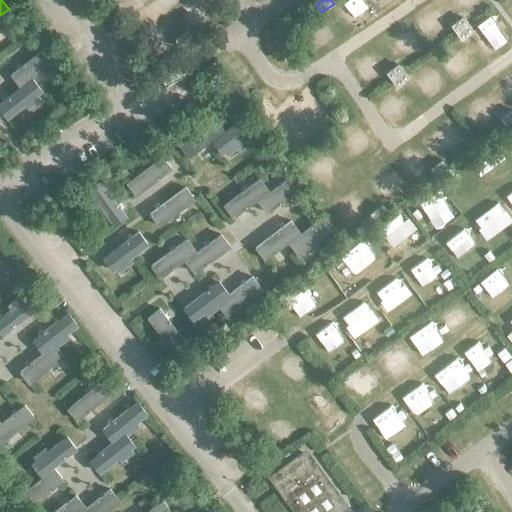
[(474,31),(463,16),(450,25),(461,40),(474,31)]
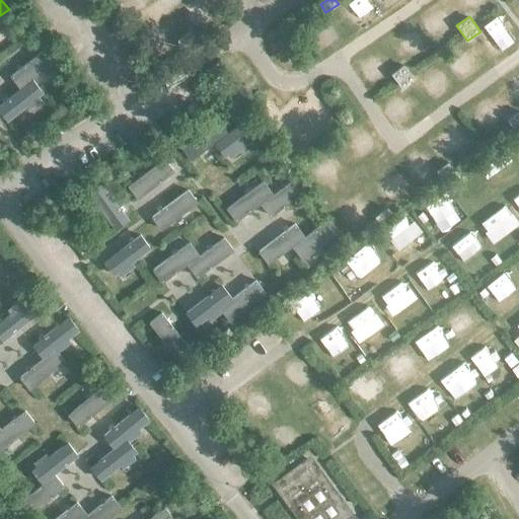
[(191,30),(176,39),(181,48),(196,39),(191,30)]
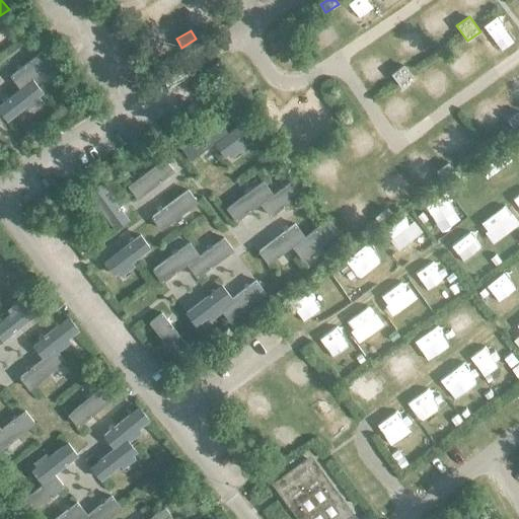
[(47,47),(9,74),(19,87),(32,77),(56,59),(47,47)]
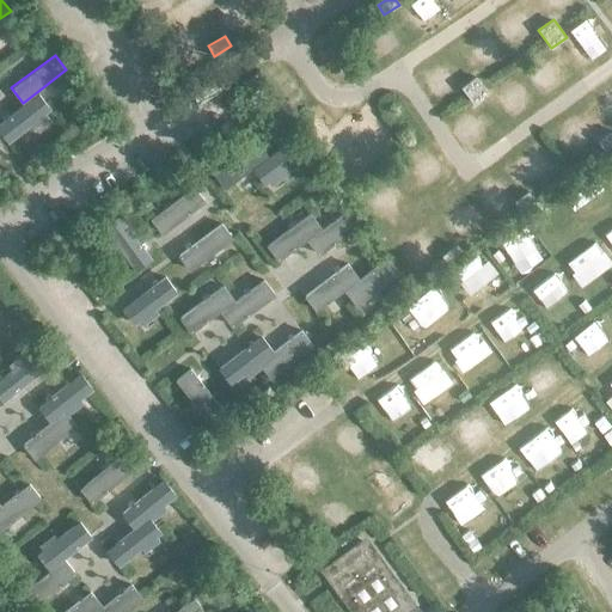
[(461,86),(475,104),(489,92),(476,75),(461,86)]
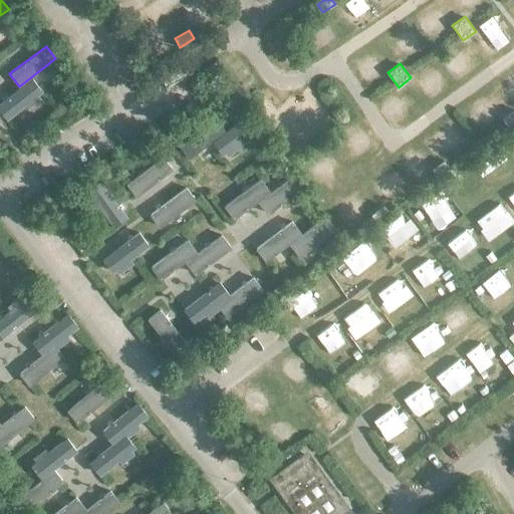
[(19,86),(0,101),(0,110),(7,119),(43,90),(32,76),(19,86)]
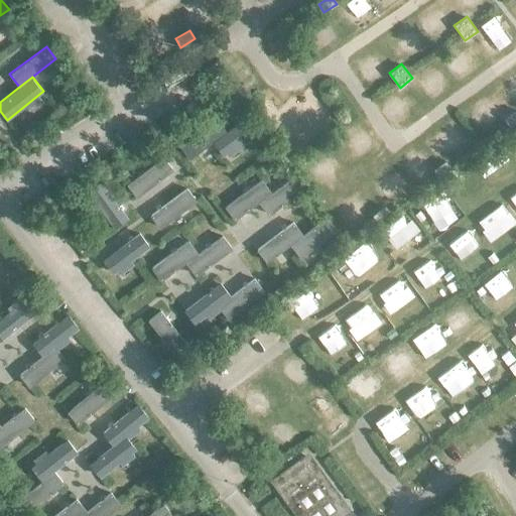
[(515,109),(504,118),(510,126),(515,121),(515,109)]
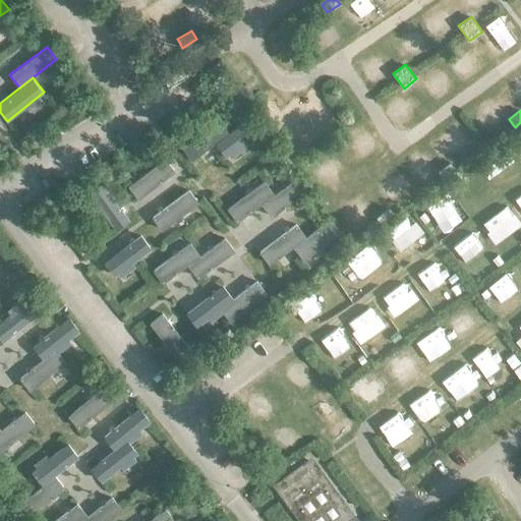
[(251,114),(228,131),(215,142),(225,157),(263,129),(251,114)]
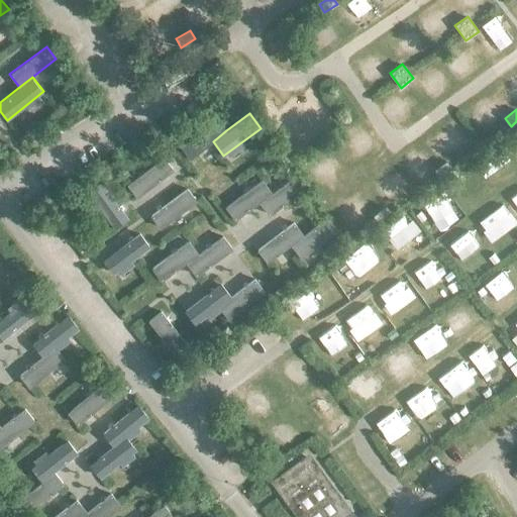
[(190,160),(213,141),(226,130),(217,118),(180,145),(190,160)]
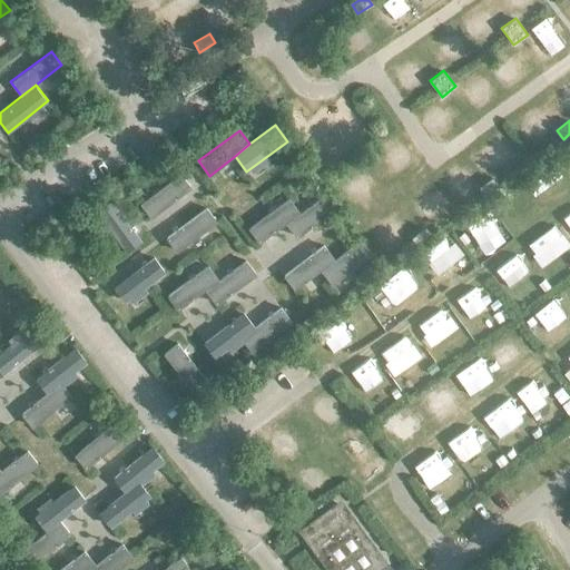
[(363,164),(377,154),(372,145),(357,155),(363,164)]
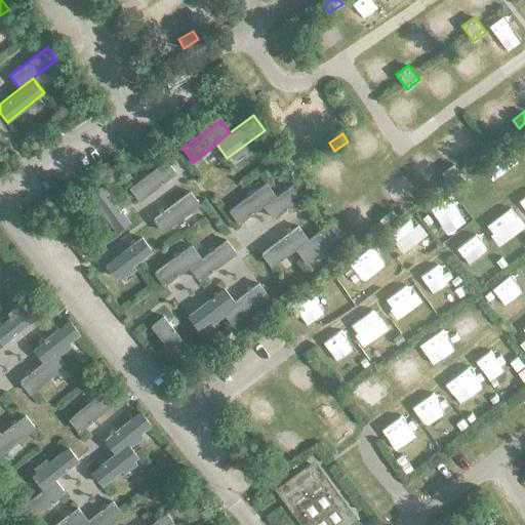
[(138,200),(176,172),(166,159),(128,187),(138,200)]
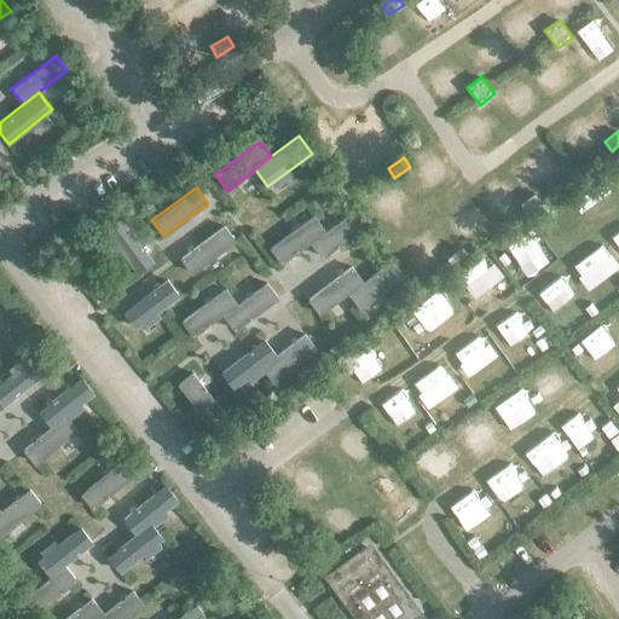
[(534,192),(520,203),(526,212),(542,201),(534,192)]
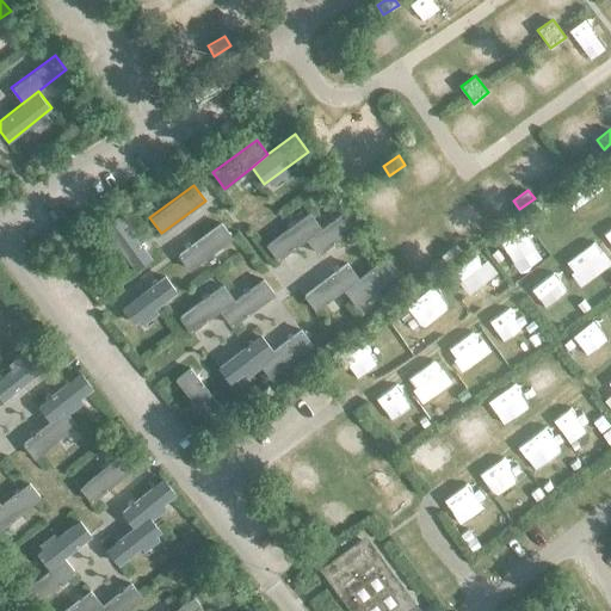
[(318,254),(362,222),(351,205),(321,227),(306,239),(318,254)]
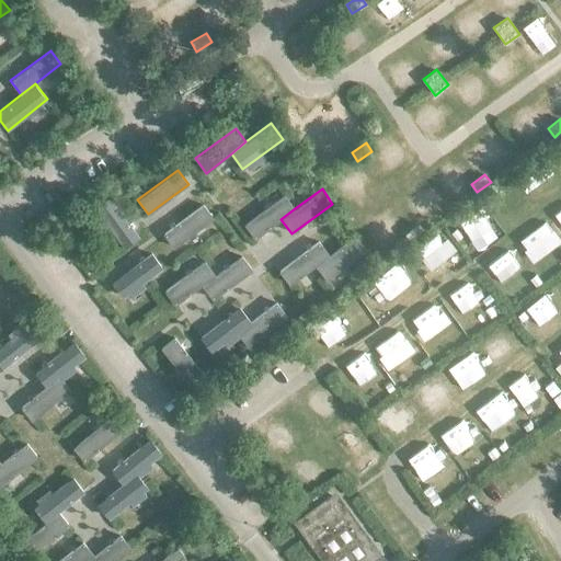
[(295,208),(285,194),(244,225),(255,238),(281,219),(295,208)]
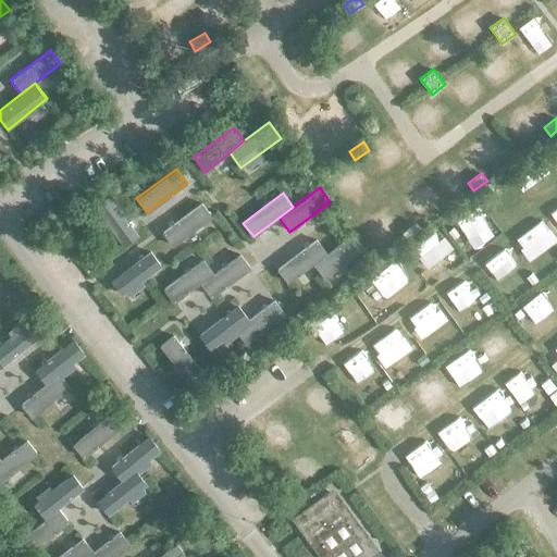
[(124,246),(138,234),(109,194),(94,206),(124,246)]
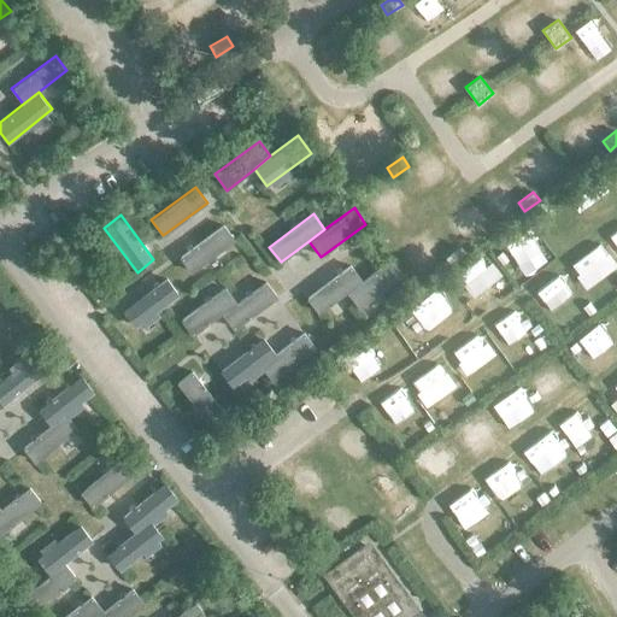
[(223,224),(180,257),(191,272),(235,240),(223,224)]
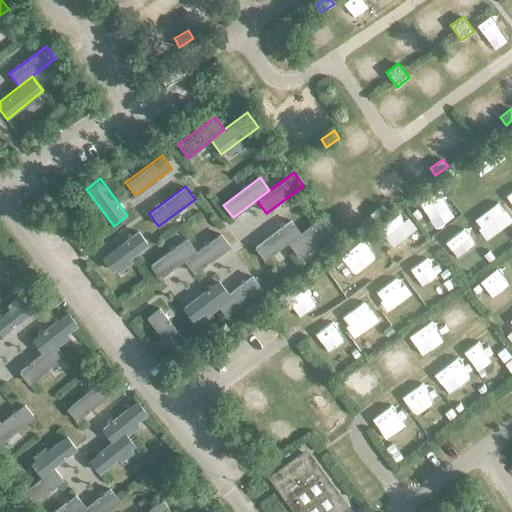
[(382,204),(370,213),(376,220),(388,211),(382,204)]
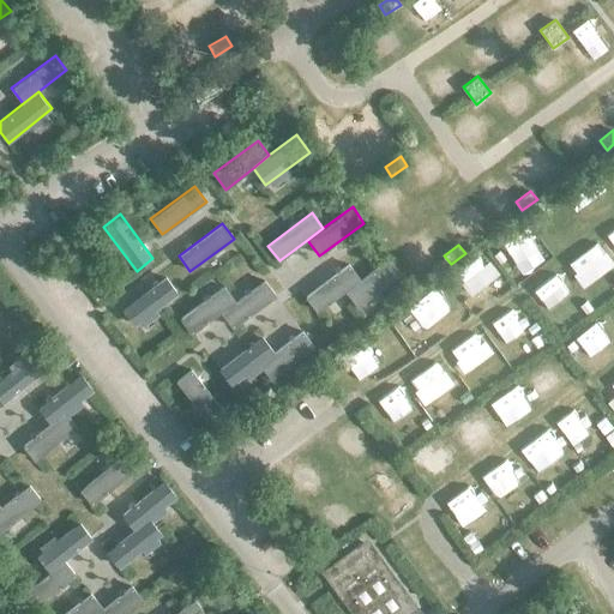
[(345,290),(357,306),(401,272),(389,257),(361,278),(345,290)]
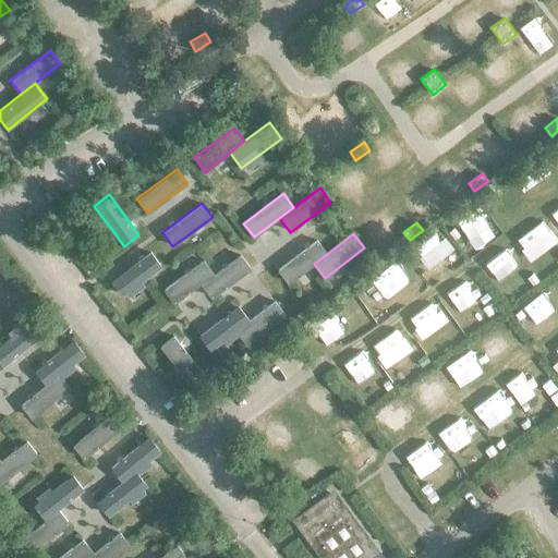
[(288,283),(314,264),(328,253),(317,240),(278,270),(288,283)]
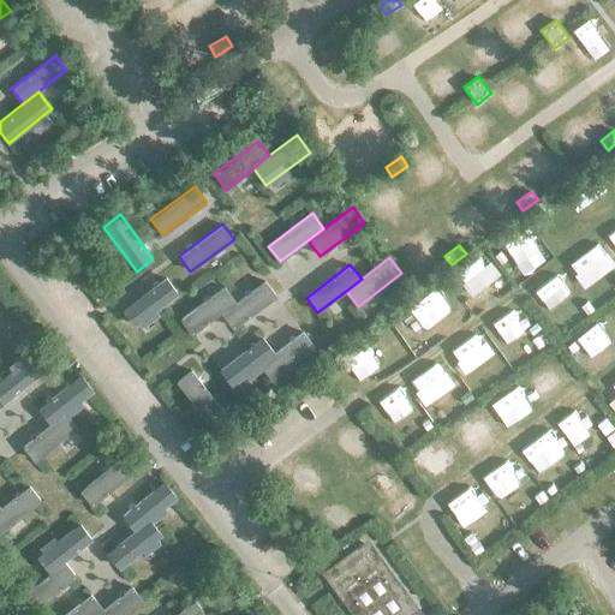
[(179,293),(166,276),(121,310),(135,327),(179,293)]
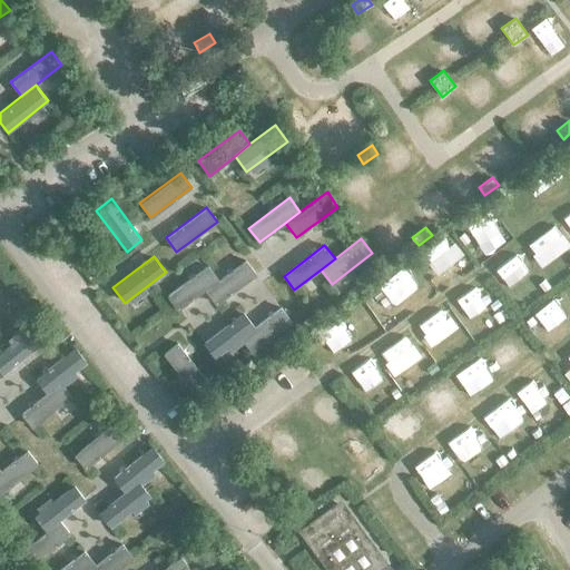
[(218,279),(205,290),(215,304),(256,274),(246,259),(218,279)]
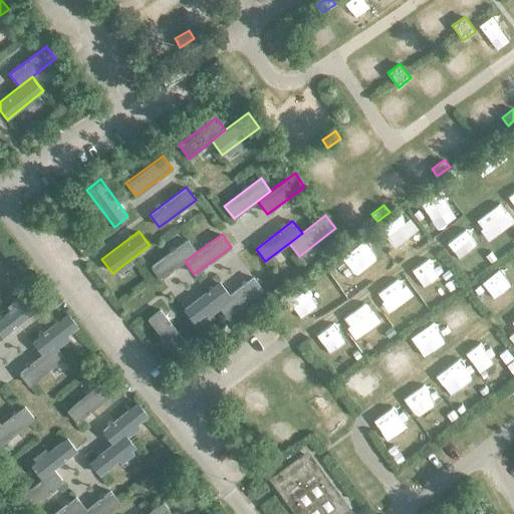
[(161,279),(185,261),(197,252),(187,238),(151,266),(161,279)]
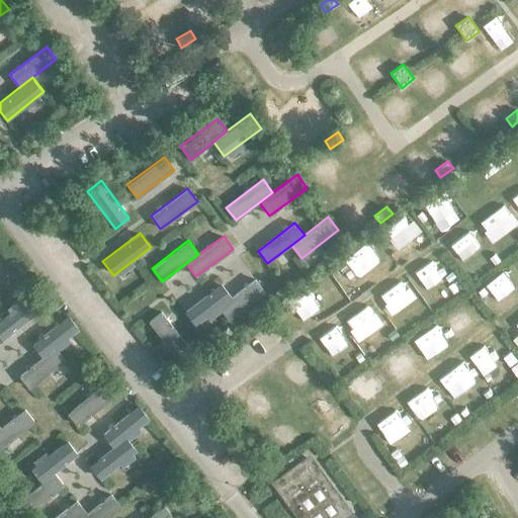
[(255,278),(232,296),(219,307),(228,320),(265,291),(255,278)]
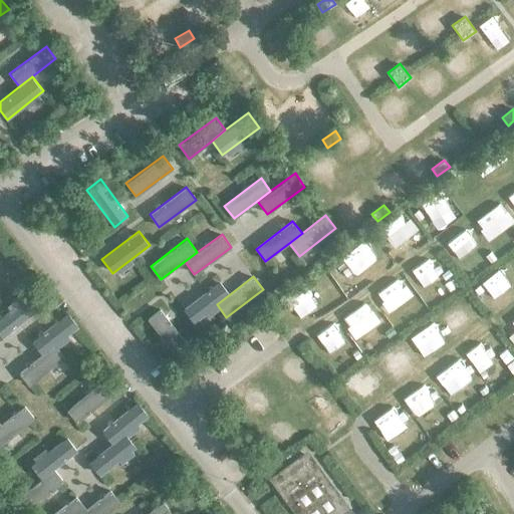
[(194,322),(217,304),(230,294),(220,280),(183,308),(194,322)]
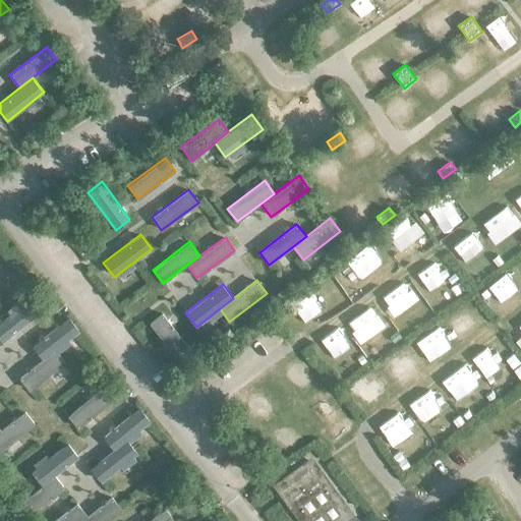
[(0,339),(2,342),(39,312),(27,299),(0,321),(0,339)]
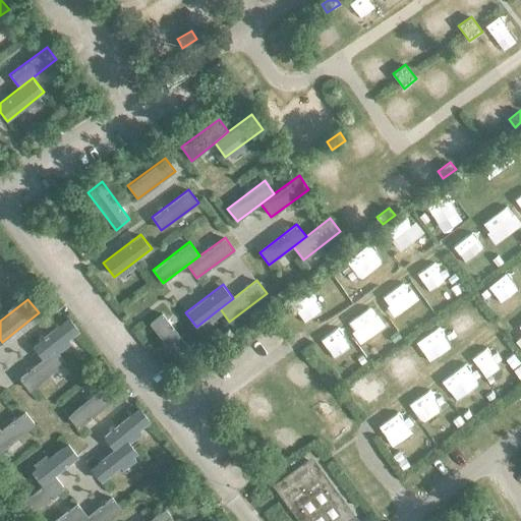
[(190,349),(163,312),(150,323),(177,359),(190,349)]
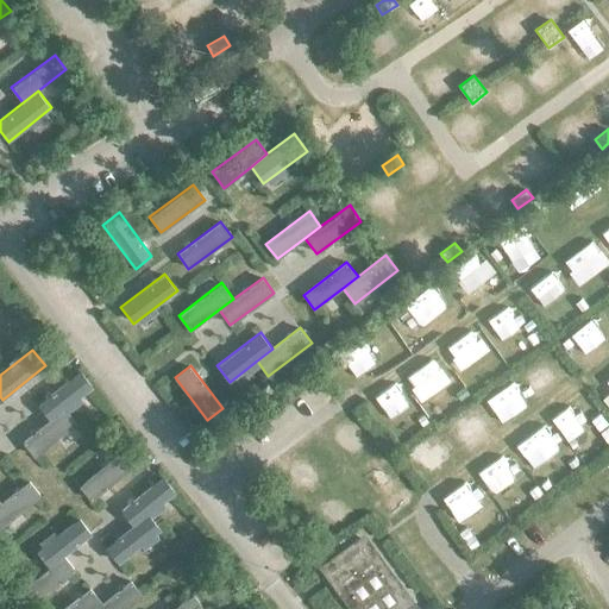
[(50,419),(64,408),(93,387),(80,370),(37,403),(50,419)]
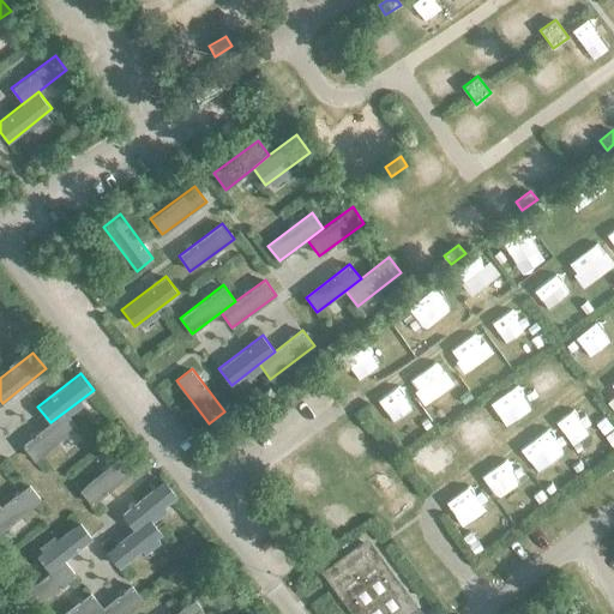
[(22,445),(35,461),(77,426),(65,411),(50,422),(22,445)]
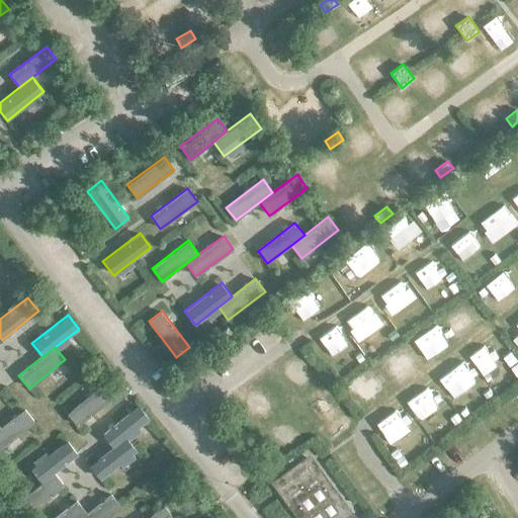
[(67,413),(78,426),(113,396),(103,383),(67,413)]
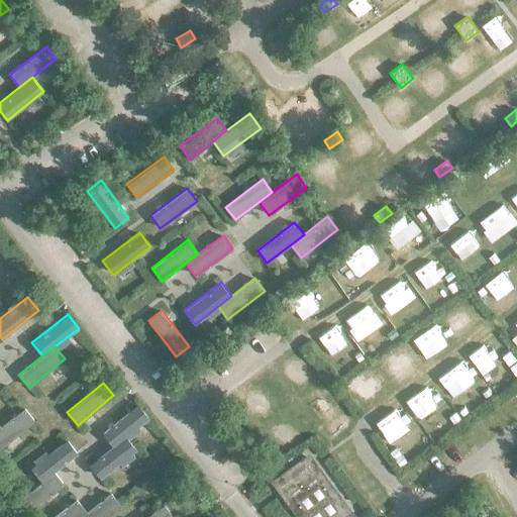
[(126,435),(149,417),(137,404),(102,432),(113,446),(126,435)]
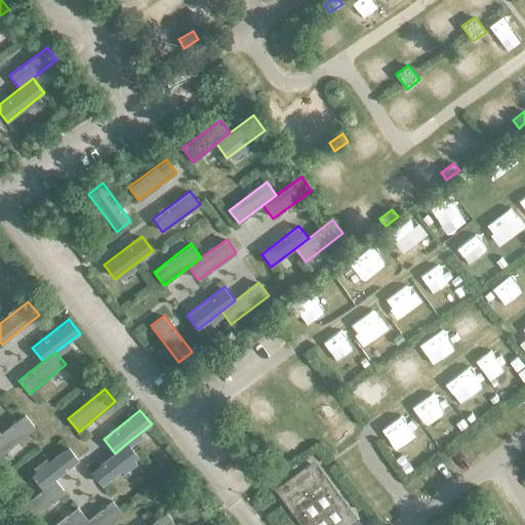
[(26,413),(0,433),(0,454),(36,427),(26,413)]
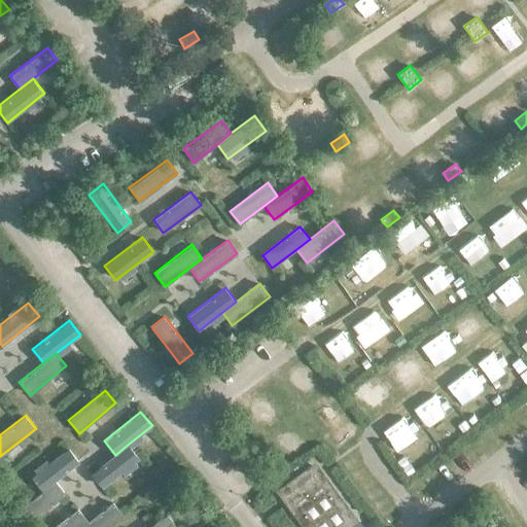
[(115,455),(91,473),(102,487),(140,458),(129,444),(115,455)]
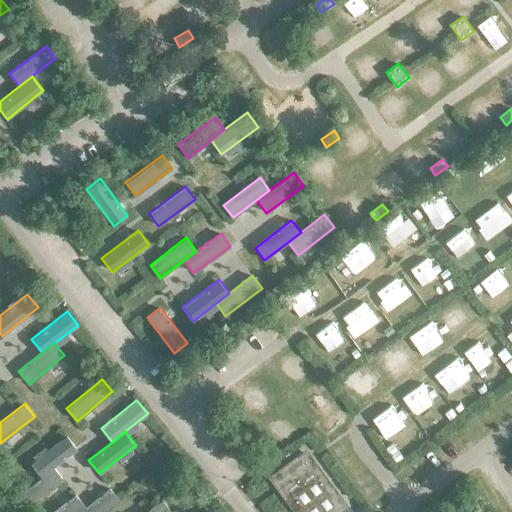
[(67,434),(31,463),(41,477),(54,466),(77,448),(67,434)]
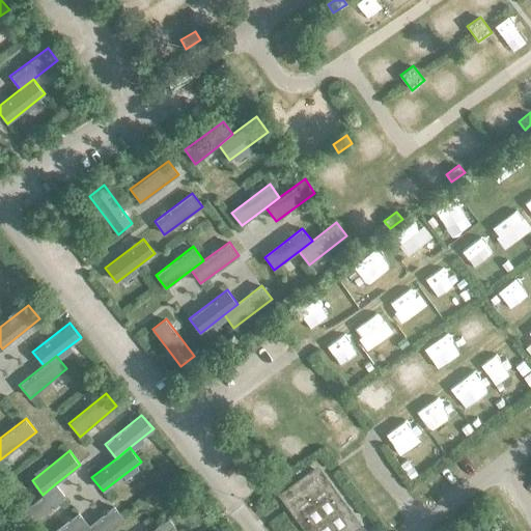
[(309,530),(350,530),(358,526),(316,470),(283,495),(309,530)]
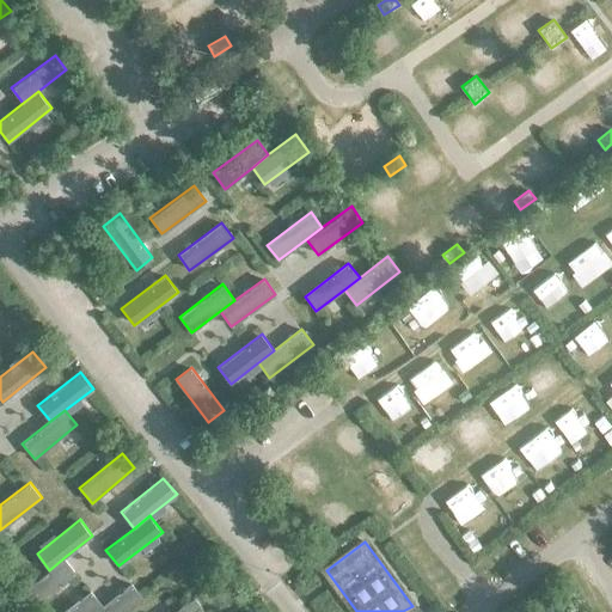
[(65,557),(49,570),(22,592),(34,607),(77,573),(65,557)]
